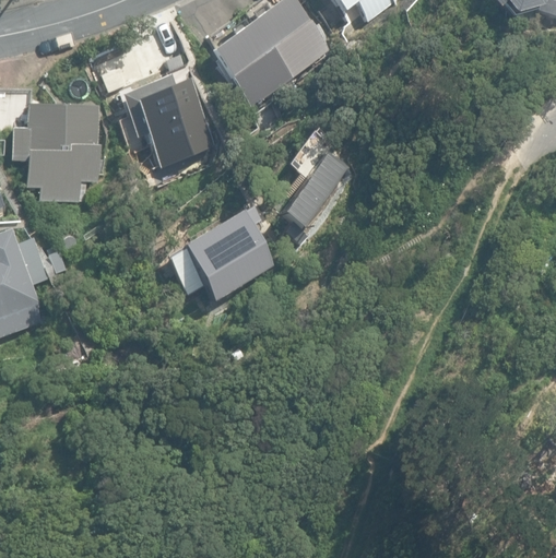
[(279,0),(211,50),(253,108),(331,49),(328,46),(331,43),(330,34),(320,22),(314,27),(293,0),(279,0)]
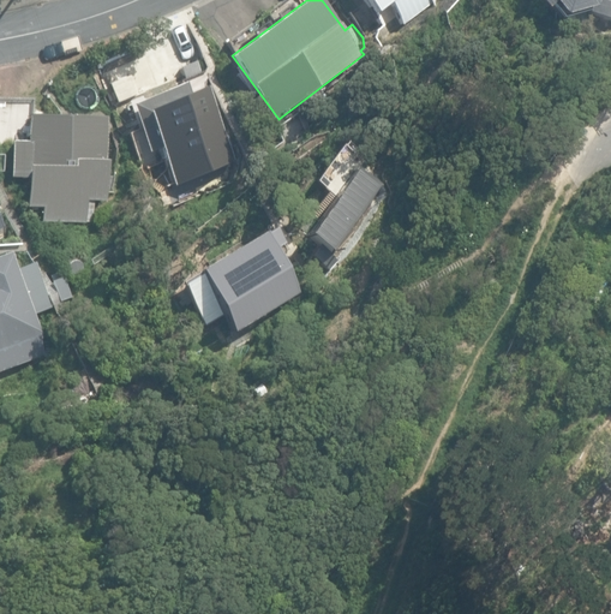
[(370,0),(378,12),(390,3),(407,24),(437,1),(436,0),(370,0)]
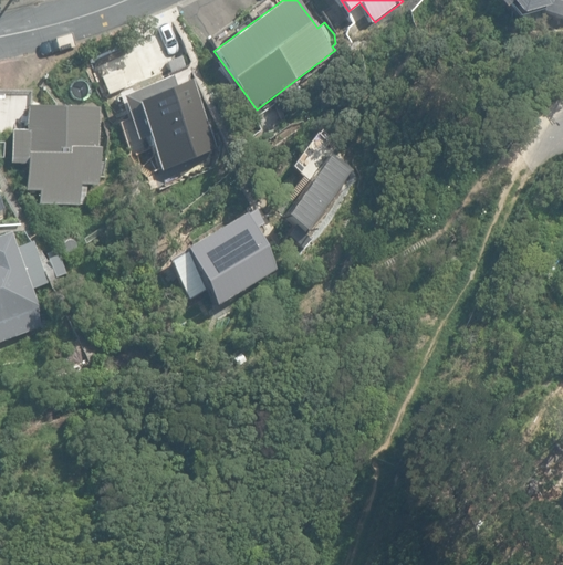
[(491,0),(502,9),(507,3),(519,14),(541,8),(544,12),(562,17),(562,0),(491,0)]
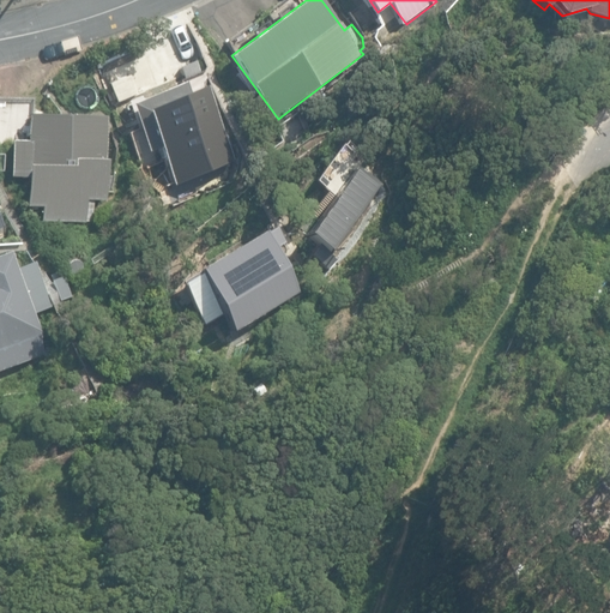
[(163,56),(186,92),(223,68),(192,19),(174,30),(163,56)]
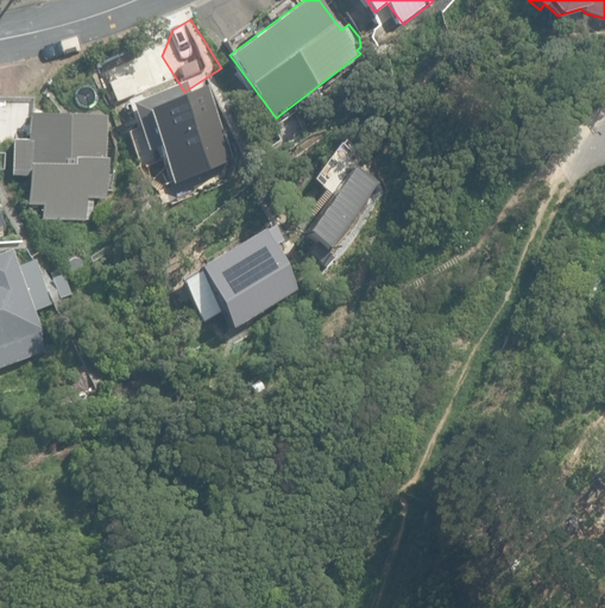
[(25,219),(79,219),(80,204),(88,204),(88,199),(107,200),(106,173),(108,173),(109,114),(33,113),(35,99),(0,98),(0,144),(11,144),(13,179),(25,179),(25,219)]
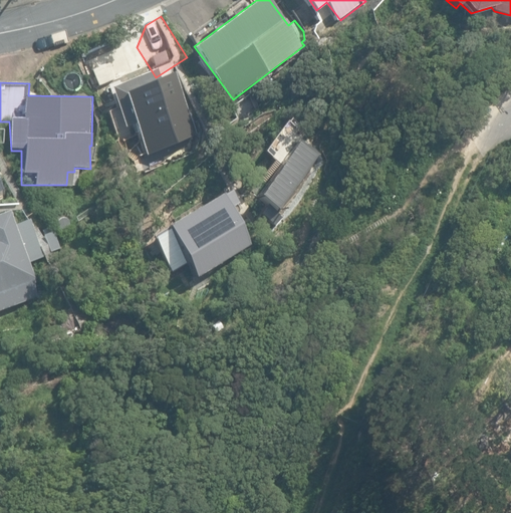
[(223,180),(155,221),(189,278),(258,237),(223,180)]
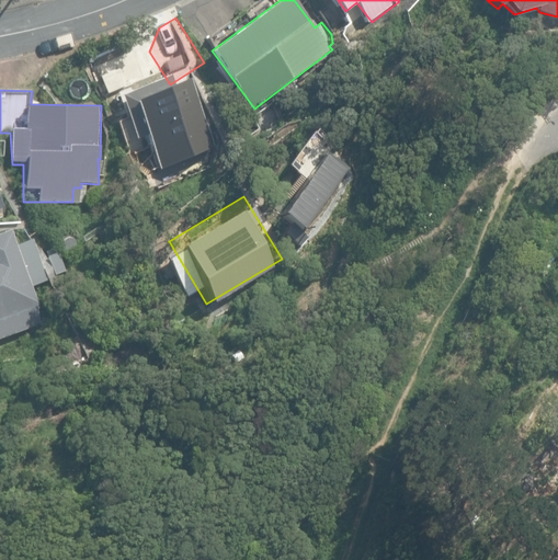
[(0,338),(44,322),(38,306),(41,305),(33,285),(49,278),(49,277),(69,270),(61,251),(42,259),(34,238),(18,243),(11,228),(0,231),(0,338)]
